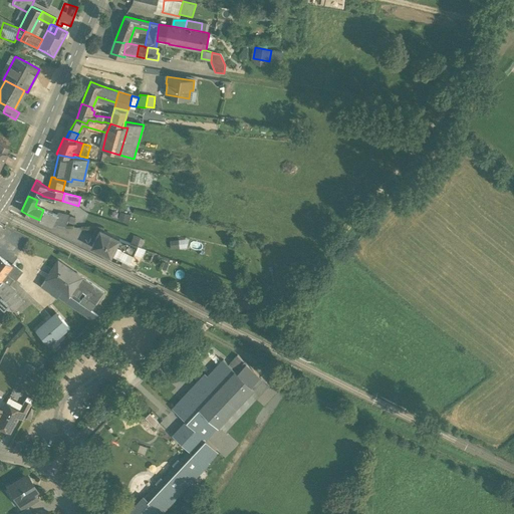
[(56,215),(43,210),(39,220),(52,225),(56,215)]
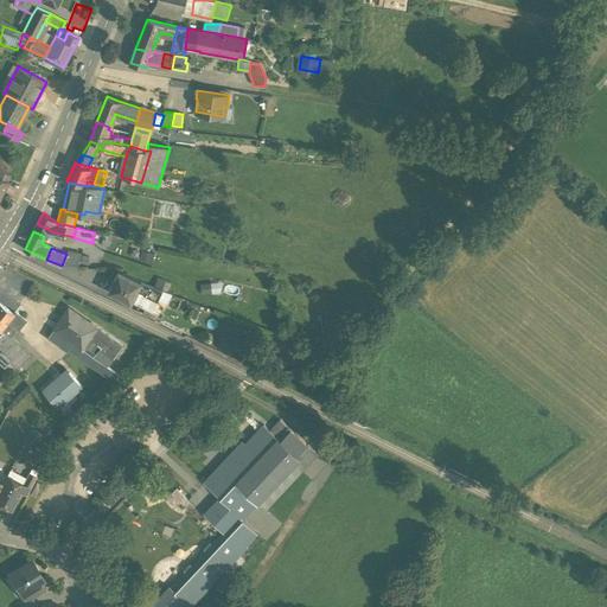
[(69,250),(66,254),(62,266),(66,268),(68,266),(78,268),(82,254),(69,250)]
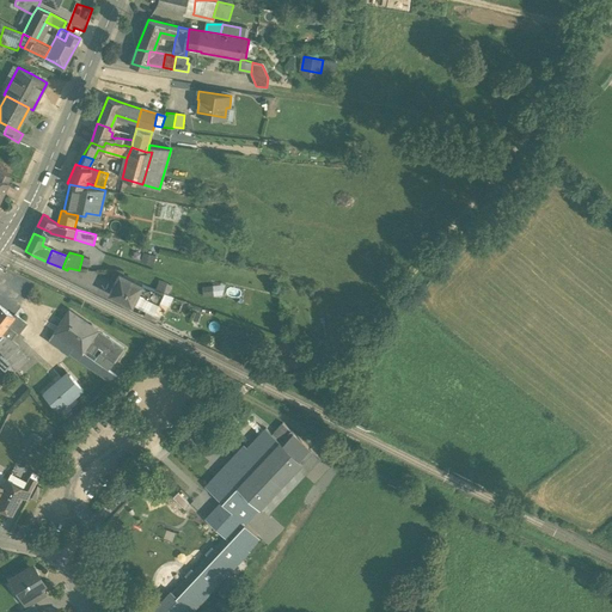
[(142,262),(154,264),(157,256),(145,252),(142,262)]
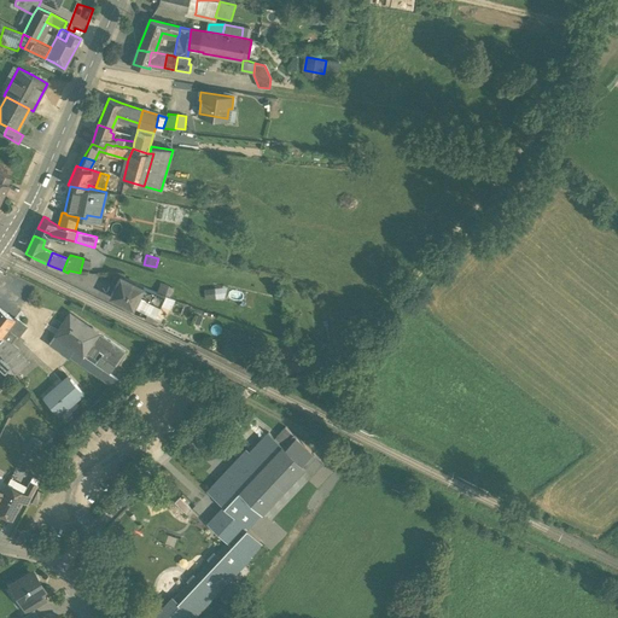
[(144,287),(121,277),(111,296),(134,308),(134,307),(140,296),(144,287)]
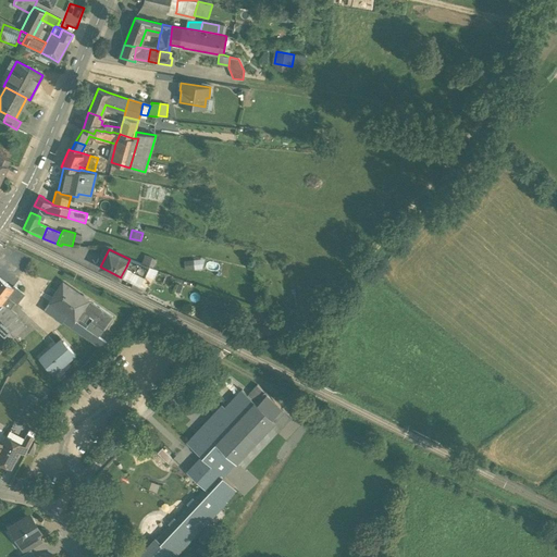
[(149,267),(134,261),(130,259),(126,267),(145,276),(146,275),(149,267)]
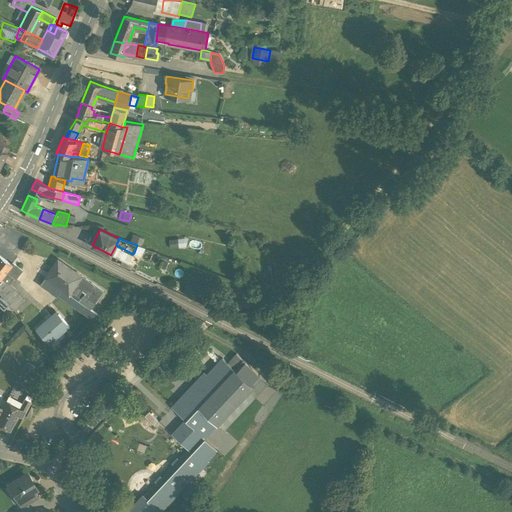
[(189,238),(171,239),(171,247),(189,247),(189,238)]
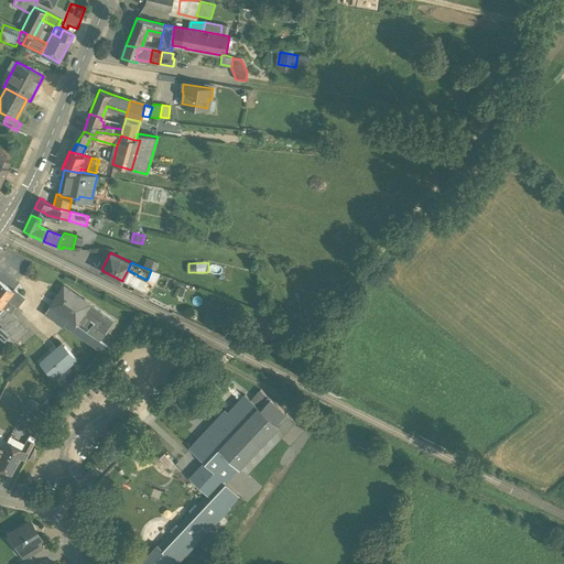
[(147,280),(128,270),(122,280),(134,285),(136,284),(143,289),(147,280)]
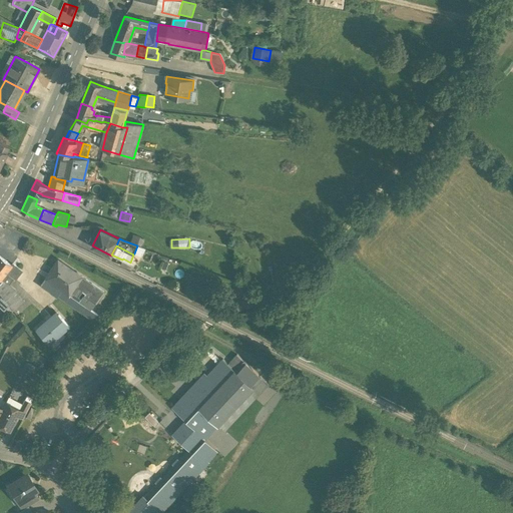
[(145,248),(137,245),(134,253),(141,257),(145,248)]
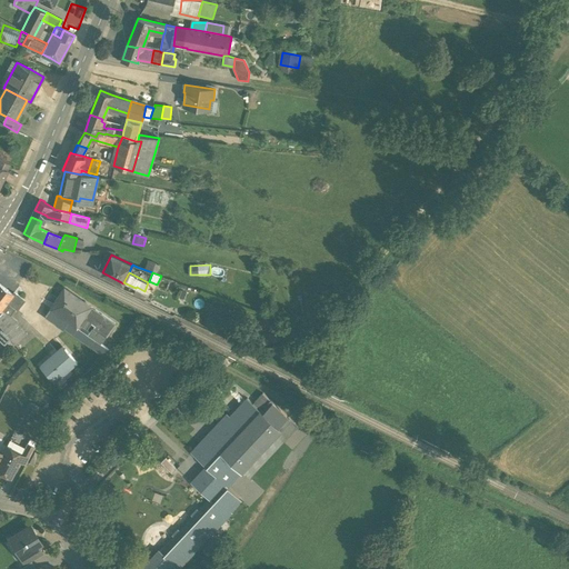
[(12,295),(0,285),(0,310),(1,311),(7,315),(13,307),(18,310),(23,300),(13,292),(12,295)]
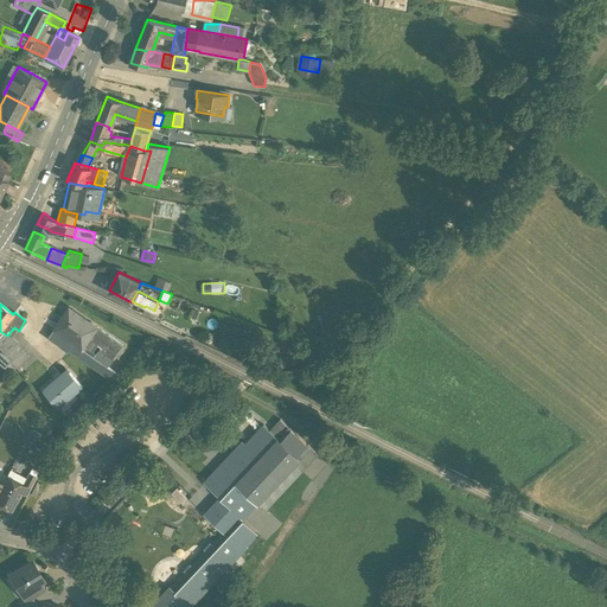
[(154,311),(146,306),(145,307),(142,313),(155,320),(159,313),(154,311)]
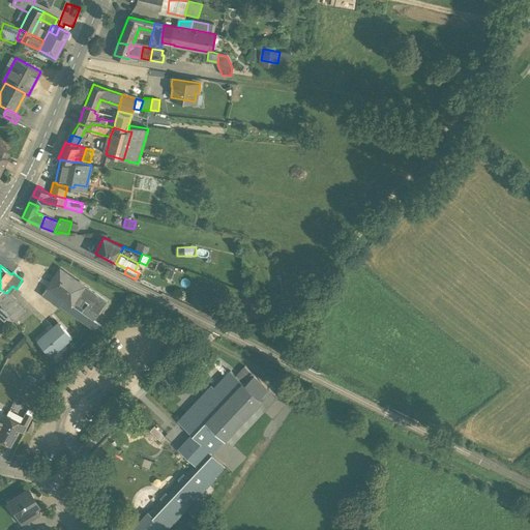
[(77,283),(59,270),(42,294),(59,306),(60,305),(67,311),(85,286),(78,281),(77,283)]
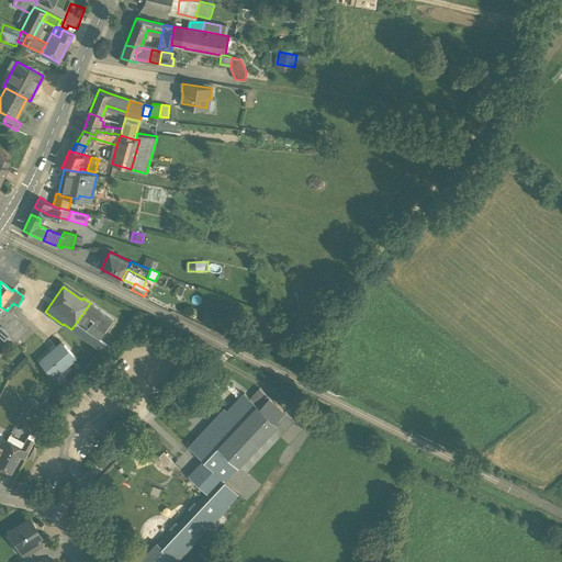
[(90,303),(71,329),(103,351),(109,346),(100,339),(114,319),(90,303)]
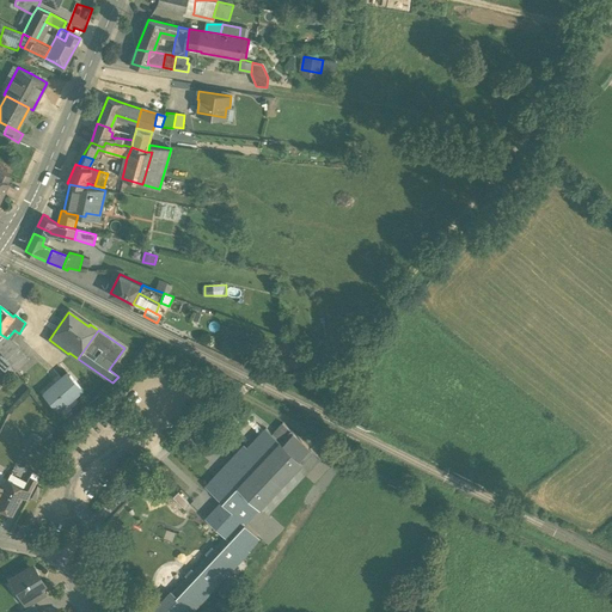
[(7,338),(1,335),(0,336),(0,350),(5,357),(16,348),(18,347),(7,338)]
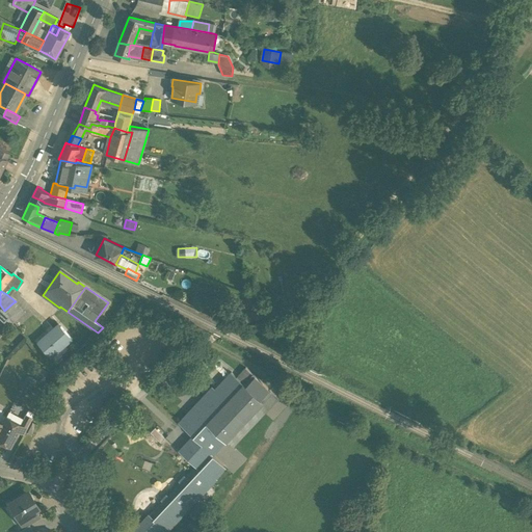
[(14,302),(4,311),(8,316),(19,308),(14,302)]
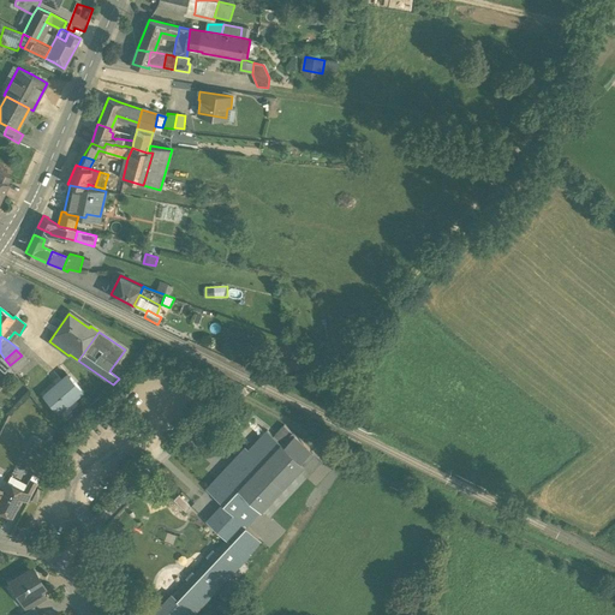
[(5,359),(0,352),(0,369),(5,374),(11,366),(10,365),(5,359)]
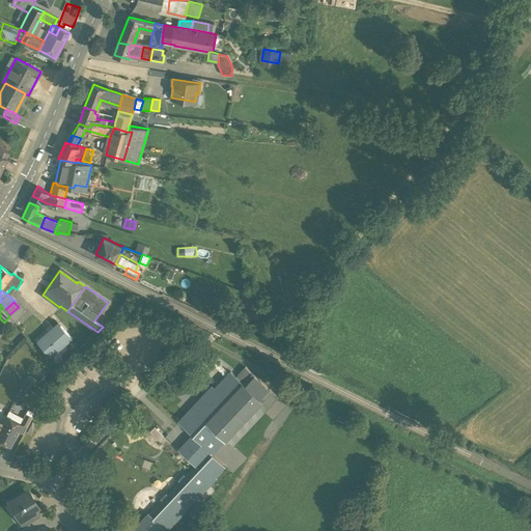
[(19,307),(8,315),(9,316),(12,322),(25,311),(24,310),(19,307)]
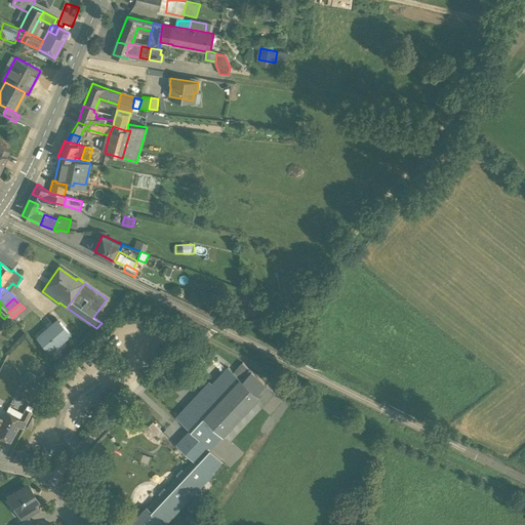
[(59,322),(49,331),(47,328),(37,337),(50,352),(71,334),(59,322)]
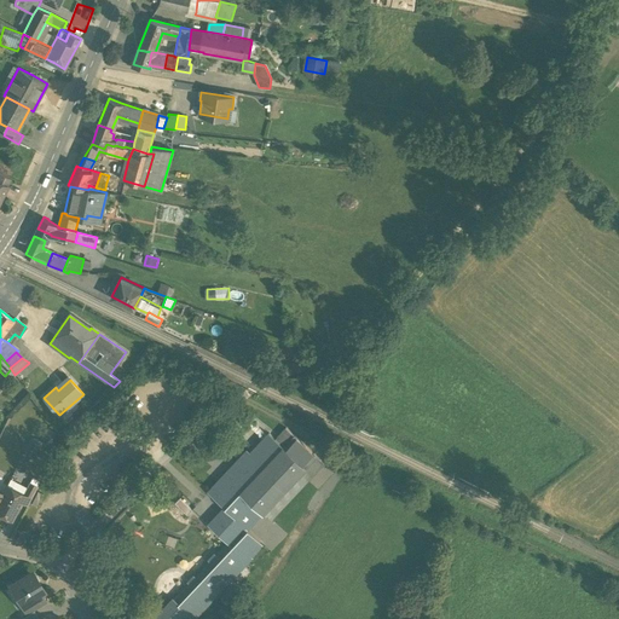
[(247,450),(206,493),(221,508),(204,525),(226,545),(217,557),(215,556),(209,561),(210,562),(195,579),(195,578),(189,583),(190,584),(174,601),(172,600),(156,617),(158,618),(179,618),(185,613),(186,613),(192,618),(208,601),(207,600),(212,595),(213,596),(229,579),(227,578),(232,573),(233,574),(249,557),(248,556),(260,544),(248,532),(306,469),(312,475),(324,463),(314,455),(298,438),(287,428),(276,439),(270,434),(252,453),(247,450)]
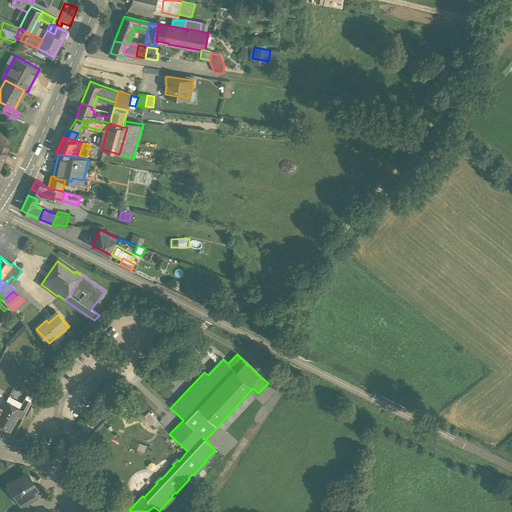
[(23,399),(18,408),(19,409),(16,415),(22,418),(31,402),(23,399)]
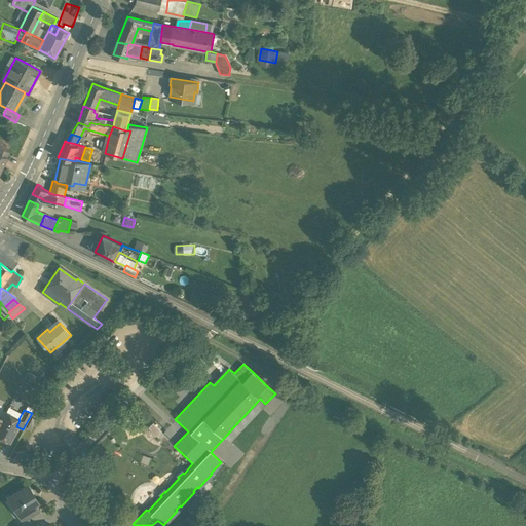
[(2,418),(0,422),(0,436),(8,441),(16,426),(20,420),(19,419),(5,412),(2,418)]
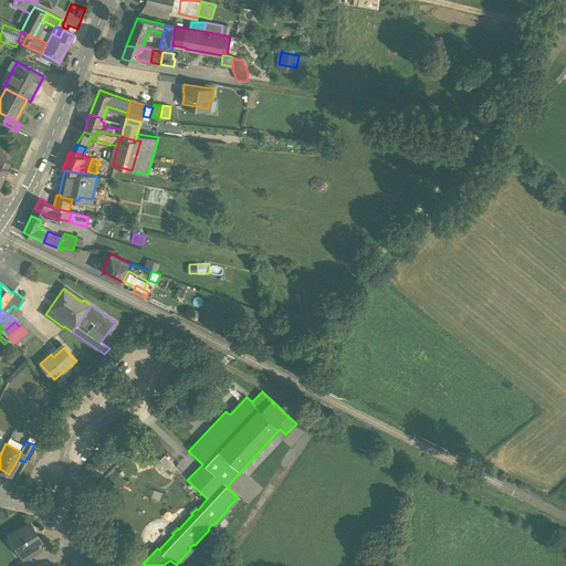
[(29,524),(27,524),(20,528),(19,531),(13,534),(11,534),(8,535),(8,537),(11,542),(13,543),(16,547),(18,545),(22,552),(37,543),(40,541),(40,540),(37,534),(33,533),(31,530),(31,528),(29,524)]
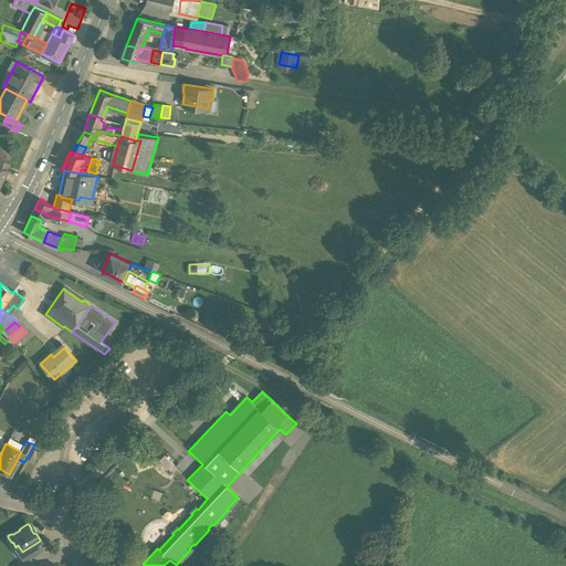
[(37,543),(22,552),(28,561),(31,558),(42,552),(37,543)]
